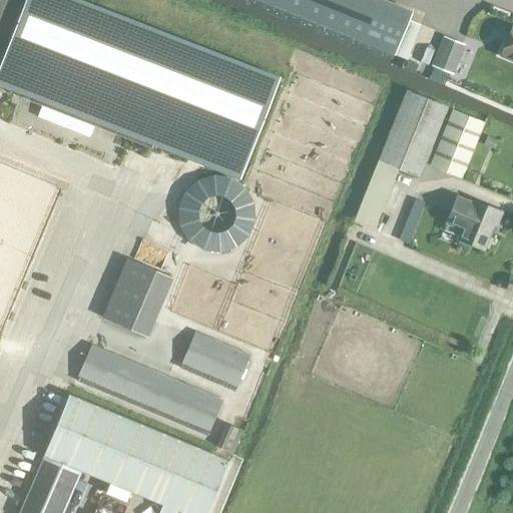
[(79,0),(0,0),(0,85),(11,89),(10,93),(151,148),(152,144),(240,178),(280,78),(79,0)]
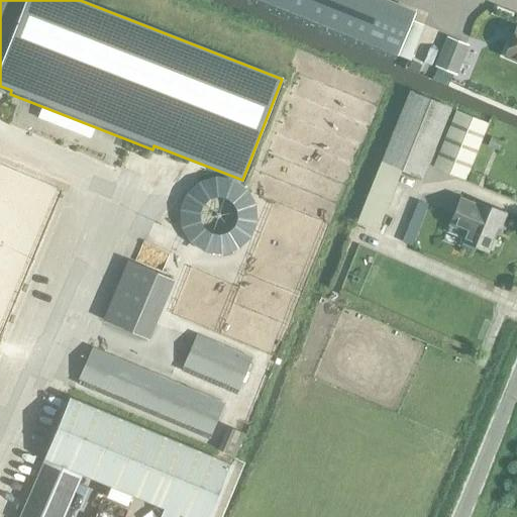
[(385,0),(260,0),(398,56),(415,12),(385,0)]
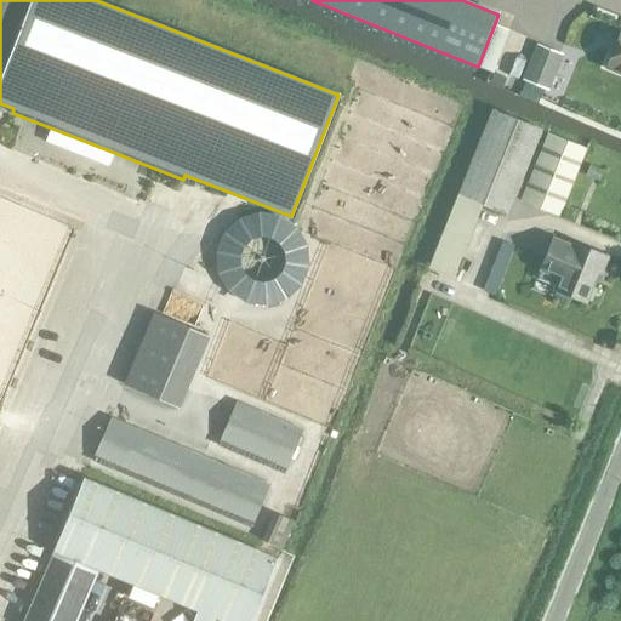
[(620,29),(620,30),(607,67),(620,72),(620,29)]
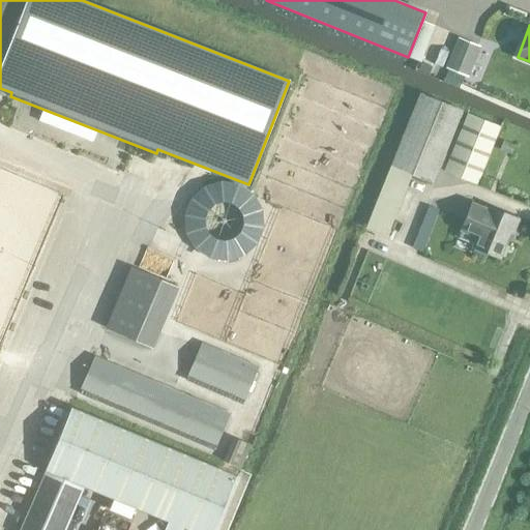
[(478,45),(459,37),(446,68),(466,76),(478,45)]
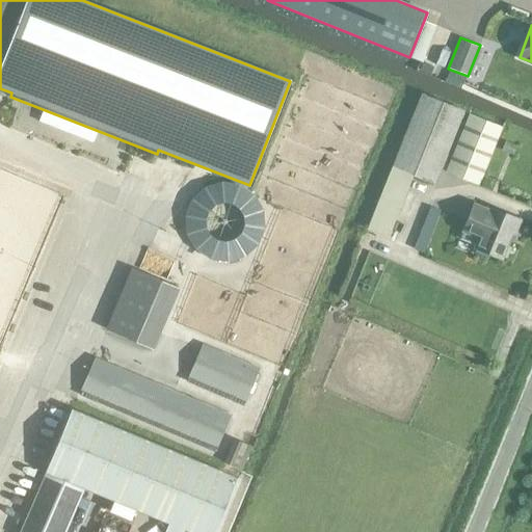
[(420,94),(391,165),(390,164),(365,227),(386,235),(410,173),(431,181),(460,109),(420,94)]
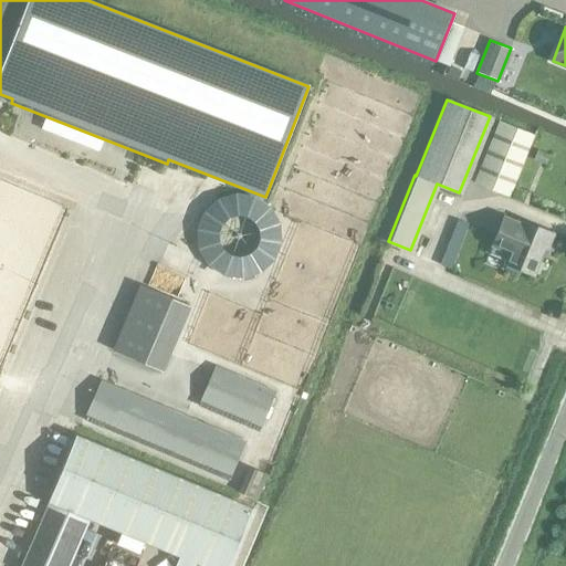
[(509,197),(534,135),(500,121),(474,182),(509,197)]
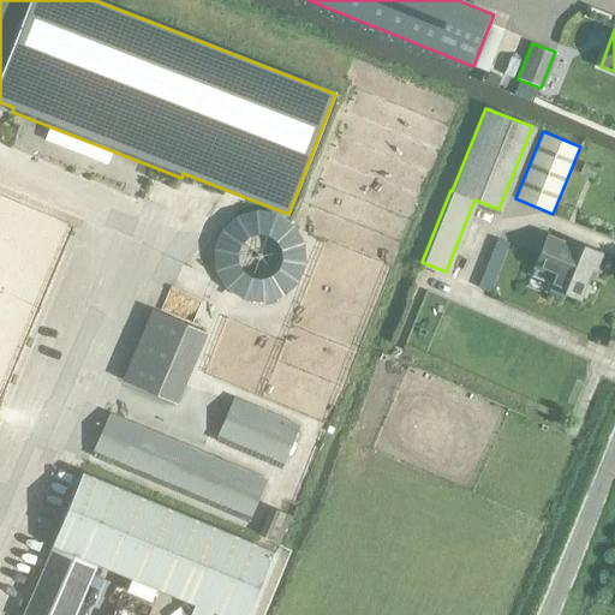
[(536,267),(554,274),(550,284),(580,296),(592,267),(596,268),(602,252),(565,238),(565,240),(549,234),(536,267)]
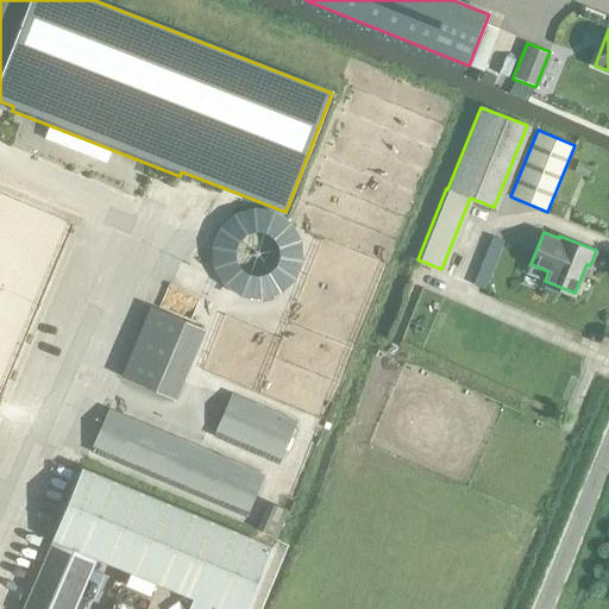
[(487,284),(506,238),(494,233),(476,280),(487,284)]
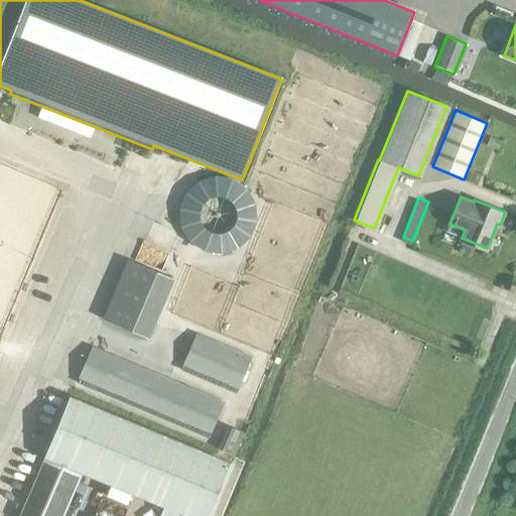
[(187,254),(182,266),(176,263),(153,320),(187,335),(211,277),(209,276),(214,265),(187,254)]
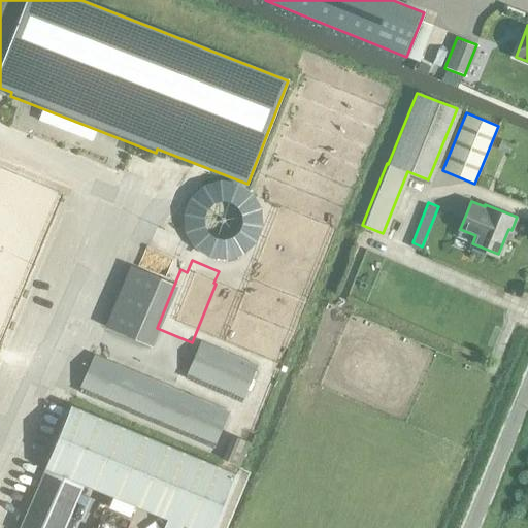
[(127,264),(104,325),(151,342),(173,282),(127,264)]
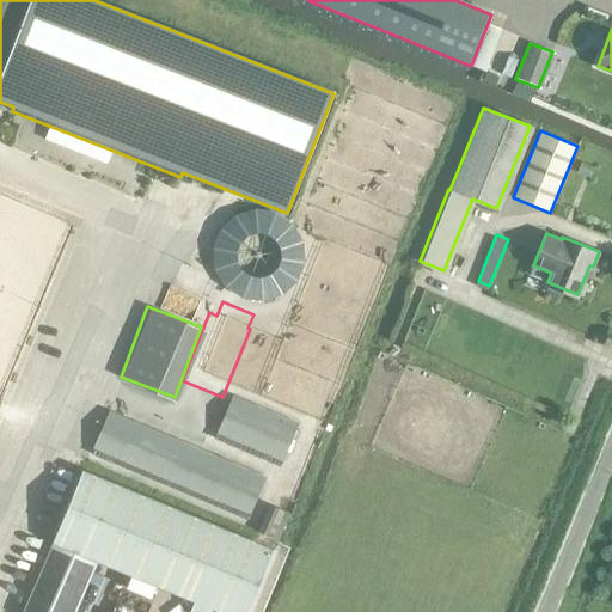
[(231,398),(218,429),(283,457),(297,427),(231,398)]
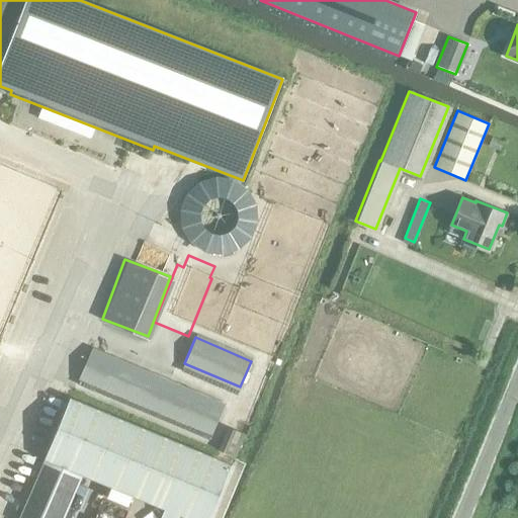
[(212,434),(226,402),(91,345),(78,377),(212,434)]
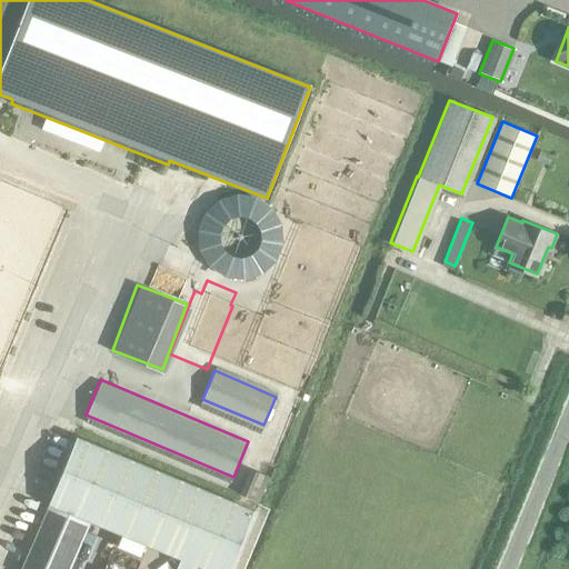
[(231,568),(242,545),(227,538),(240,505),(76,437),(48,503),(205,568),(213,568),(216,563),(229,568),(231,568)]
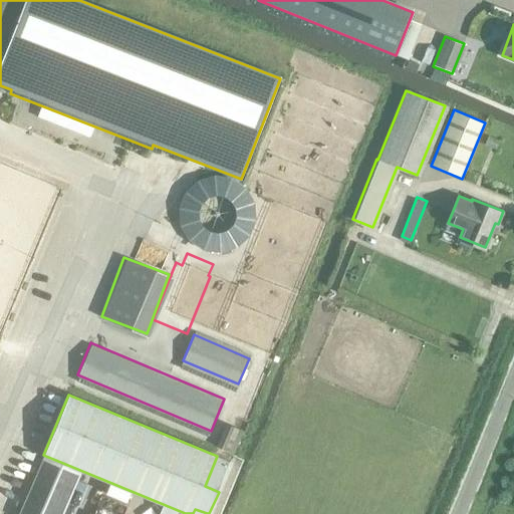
[(216,447),(234,455),(244,432),(226,424),(216,447)]
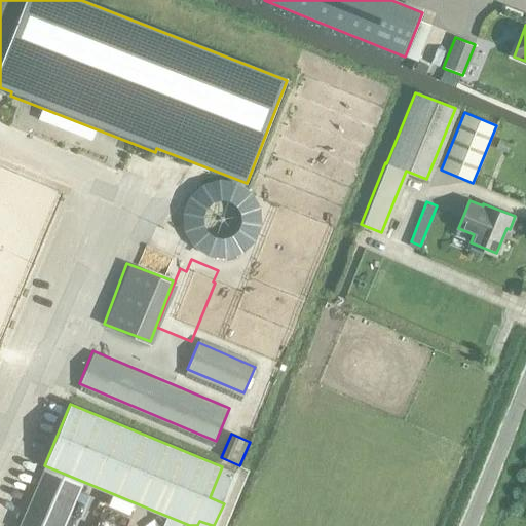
[(65,525),(82,485),(41,467),(16,525),(65,525)]
